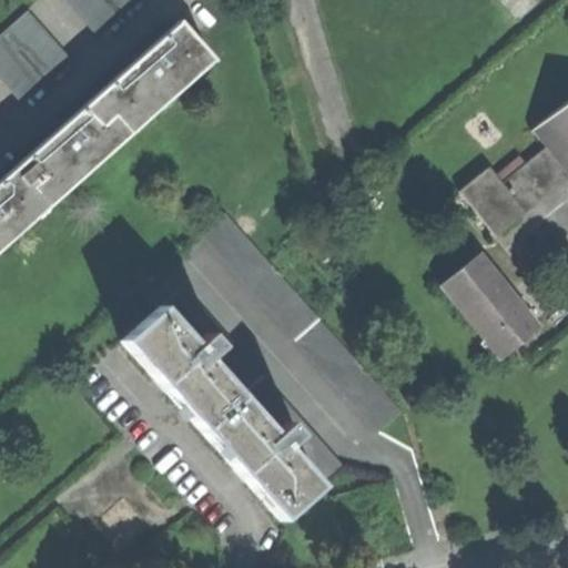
[(67,0),(98,33),(134,0),(67,0)]
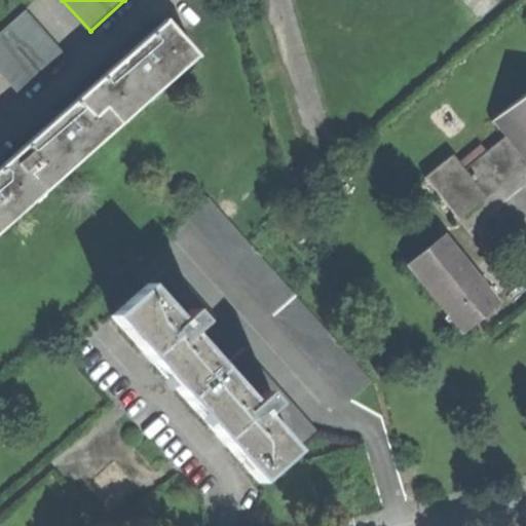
[(24,11),(0,32),(0,70),(21,94),(63,55),(24,11)]
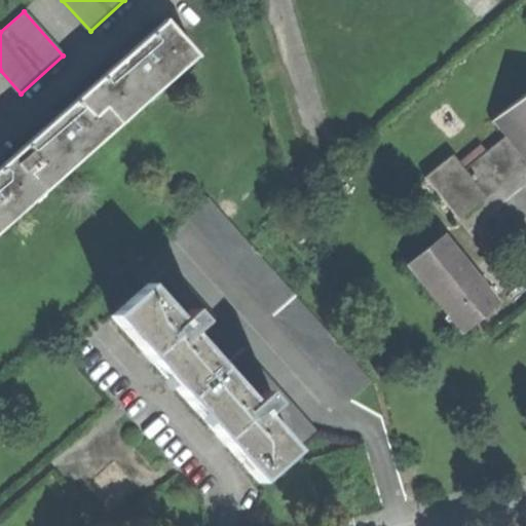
[(76,100),(107,135),(194,55),(163,22),(122,59),(76,100)]
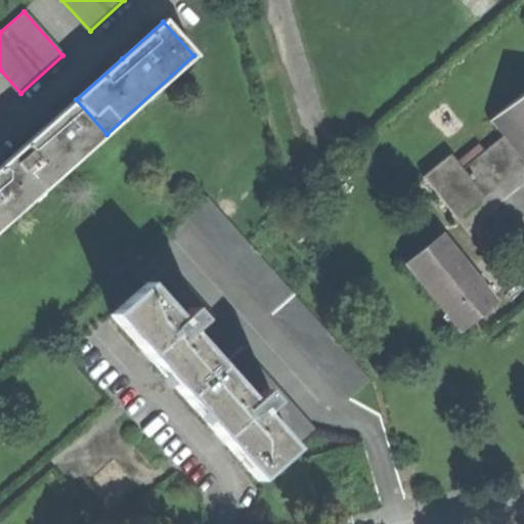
[(523,91),(488,120),(503,137),(523,165),(523,91)]
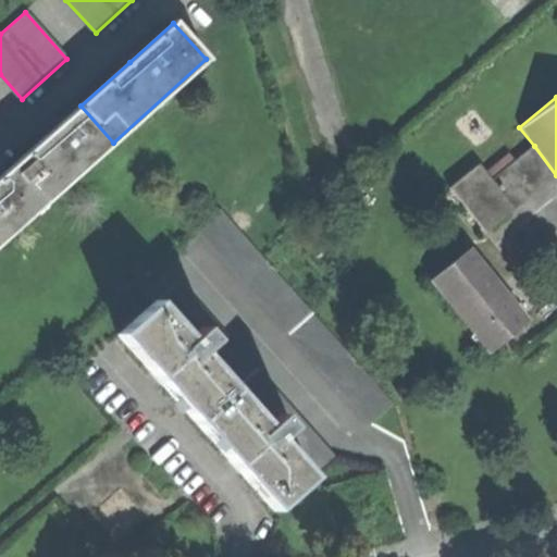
[(58,192),(113,143),(81,106),(53,130),(25,155),(58,192)]
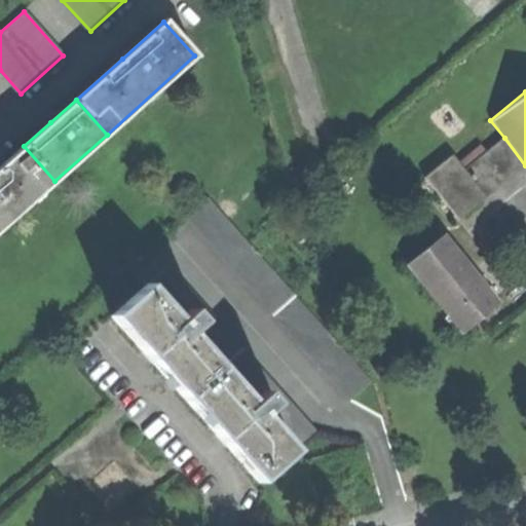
[(451,155),(423,178),(457,221),(525,165),(504,138),(463,171),(451,155)]
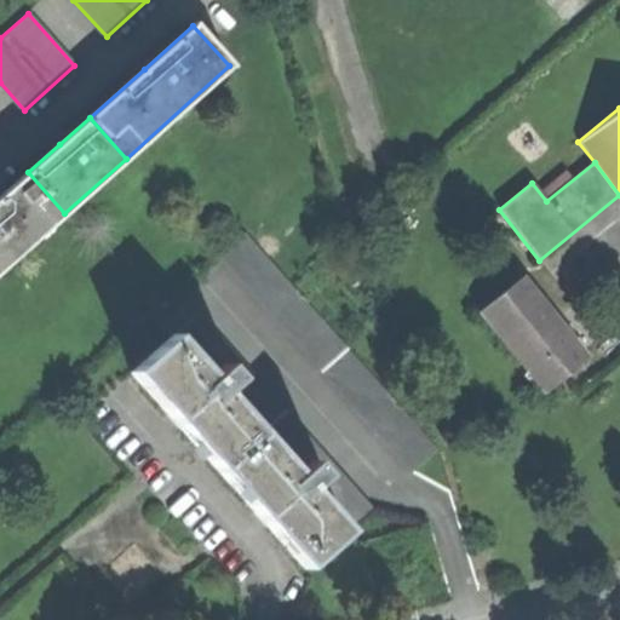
[(0,196),(0,270),(64,213),(28,172),(0,196)]
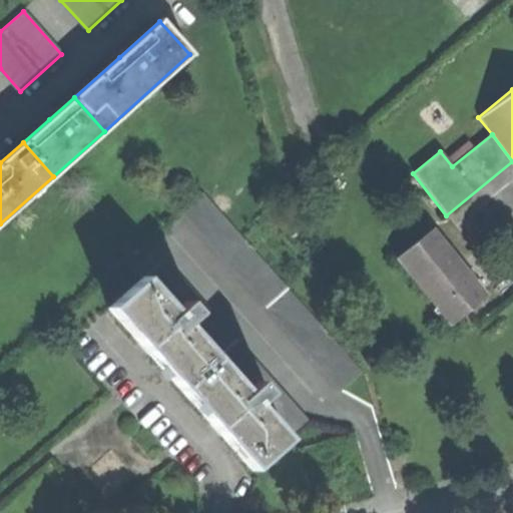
[(203,192),(182,210),(341,391),(362,372),(203,192)]
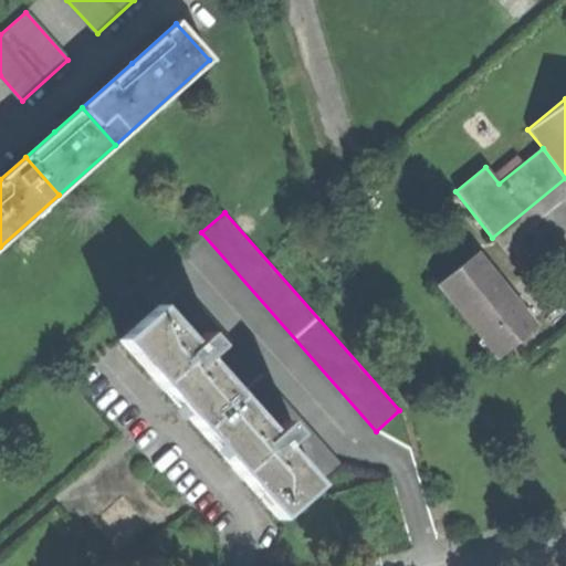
[(475,255),(440,284),(499,356),(514,344),(534,327),(525,315),(475,255)]
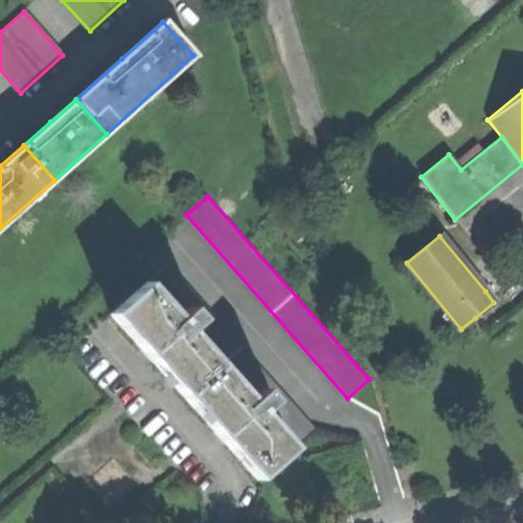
[(169,265),(112,315),(149,357),(210,426),(256,478),(313,429),(169,265)]
